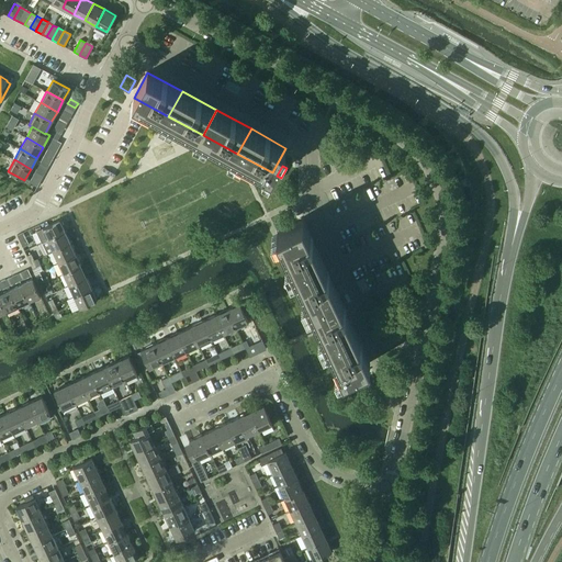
[(47,239),(65,232),(59,220),(42,227),(47,239)]
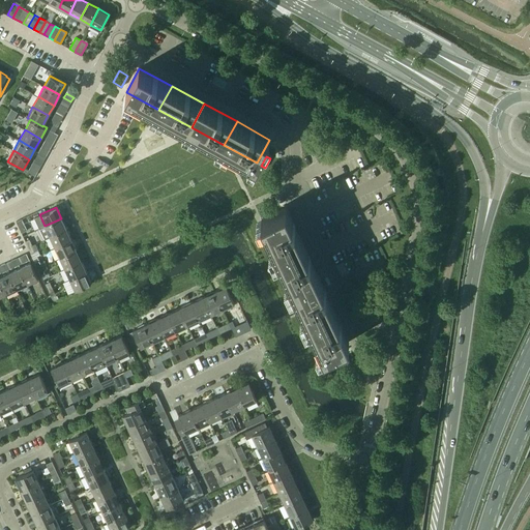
[(261,219),(276,253),(301,241),(286,208),(280,210),(261,219)]
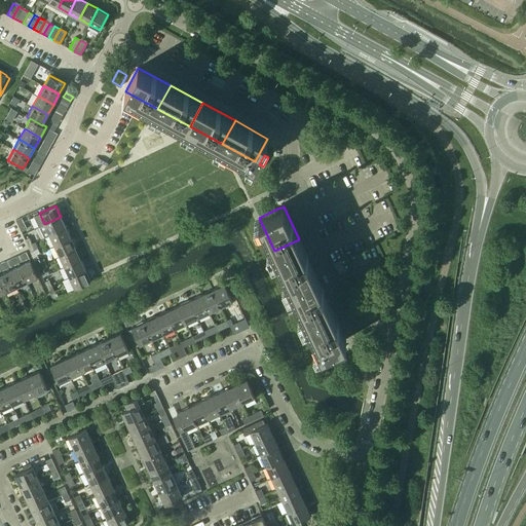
[(15,220),(21,231),(27,228),(22,217),(15,220)]
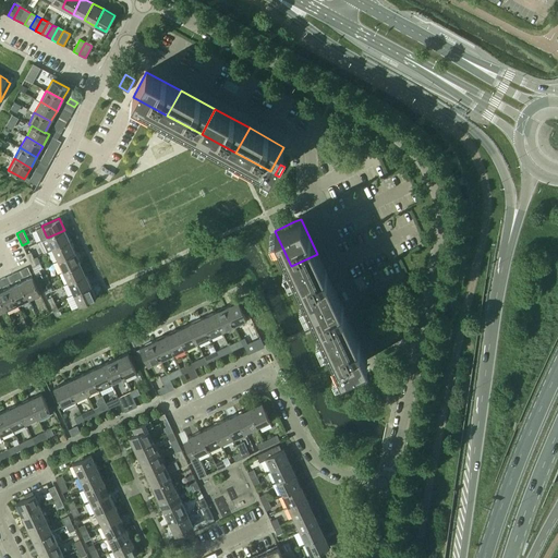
[(47,253),(52,250),(52,249),(70,241),(64,230),(47,238),(40,240),(47,253)]
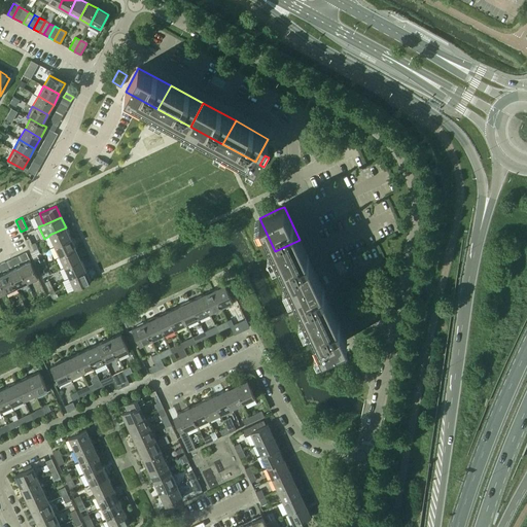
[(49,235),(49,236),(55,246),(71,238),(66,227),(49,235)]
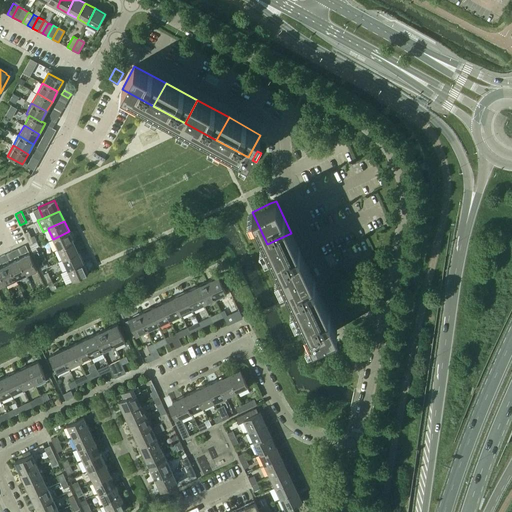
[(53,239),(58,249),(74,242),(69,231),(53,239)]
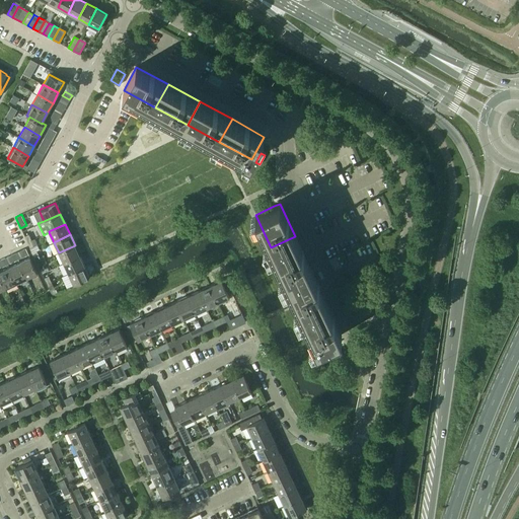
[(271,247),(287,281),(310,270),(295,236),(271,247)]
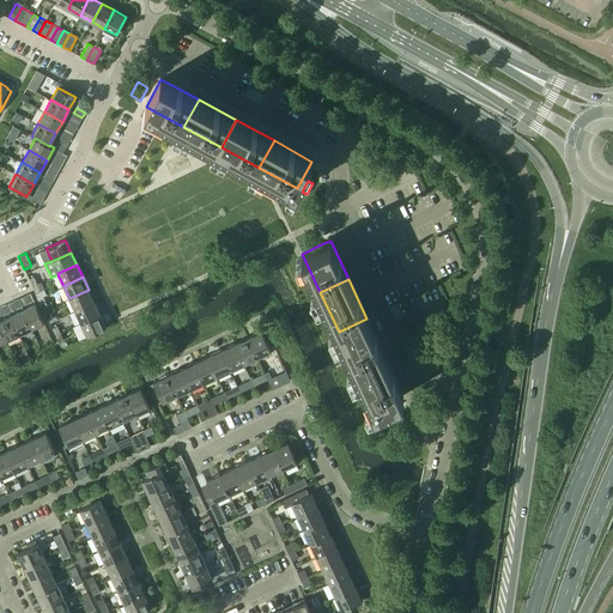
[(70,298),(76,310),(93,302),(89,290),(70,298)]
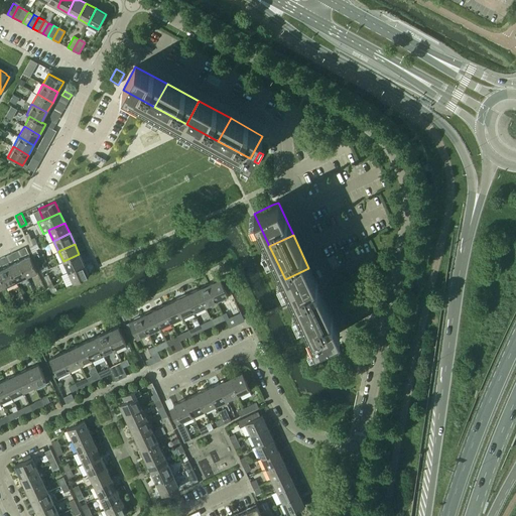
[(63,261),(69,272),(84,264),(79,254),(63,261)]
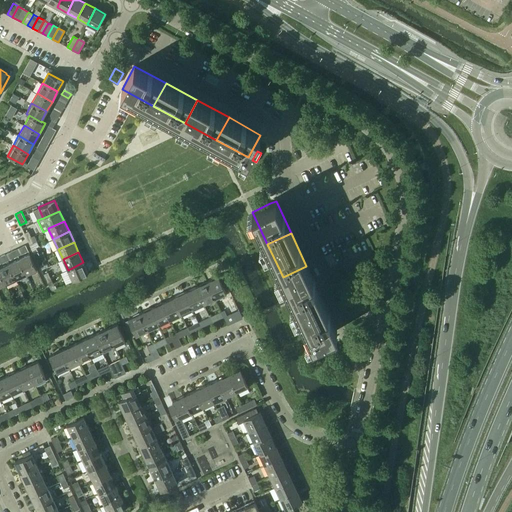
[(19,259),(26,274),(37,269),(29,254),(19,259)]
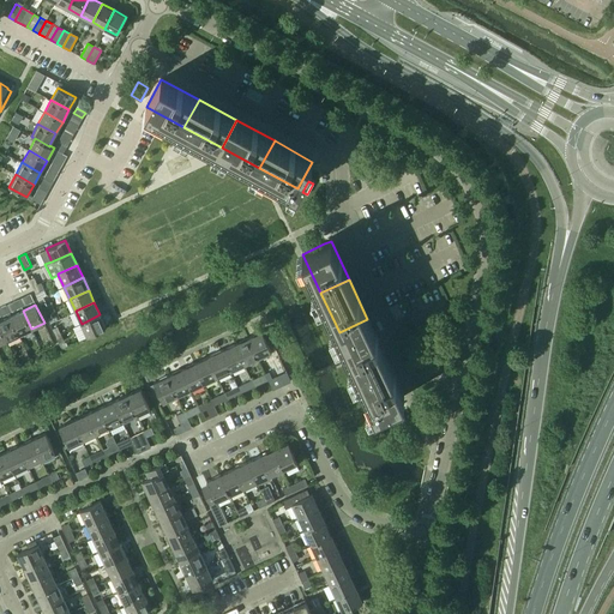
[(10,317),(19,335),(31,329),(23,311),(10,317)]
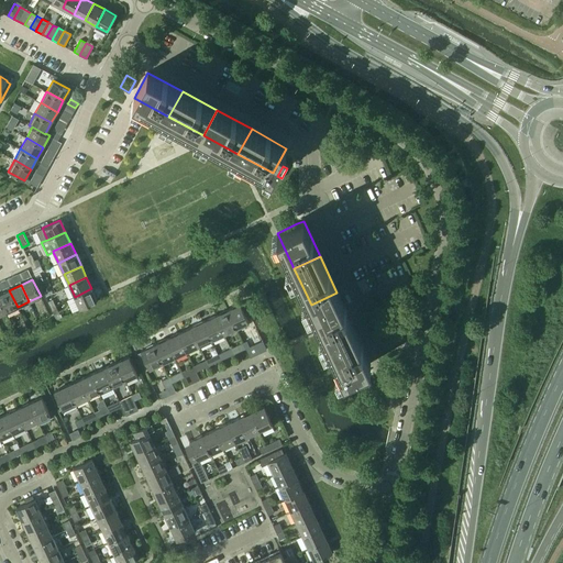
[(75,297),(80,308),(97,300),(91,288),(75,297)]
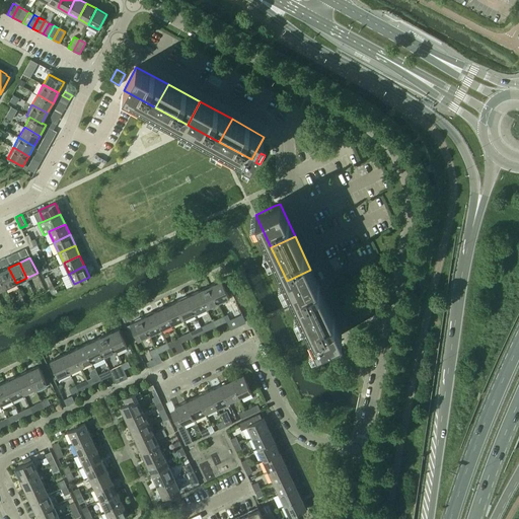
[(0,271),(0,276),(5,288),(16,283),(8,268),(0,271)]
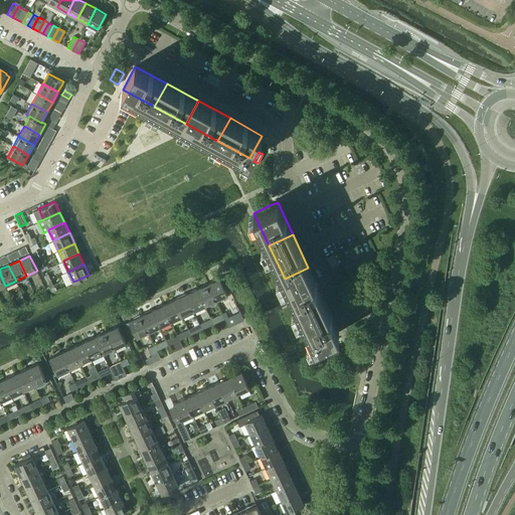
[(285,279),(300,311),(323,300),(308,268),(285,279)]
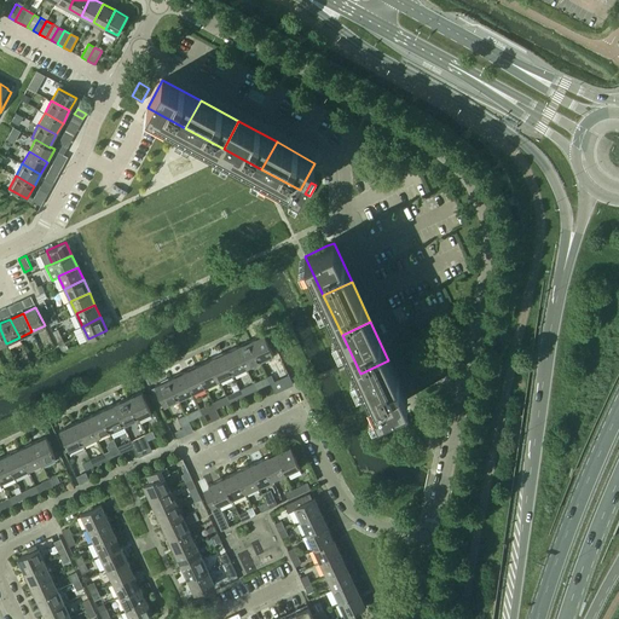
[(250,341),(259,362),(273,354),(264,334),(250,341)]
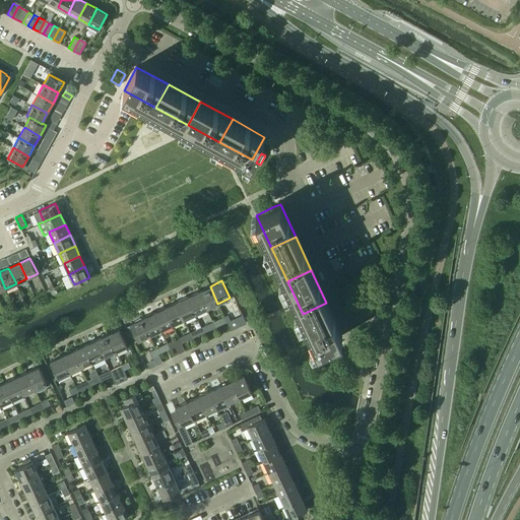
[(198,291),(206,309),(217,304),(210,286),(198,291)]
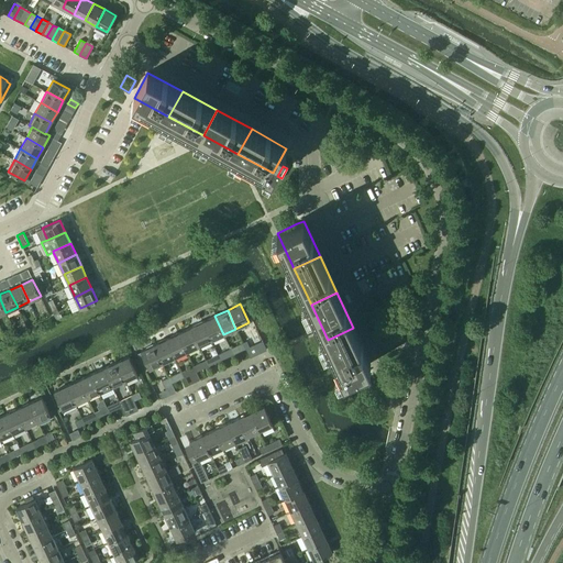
[(202,321),(211,340),(223,334),(214,316),(202,321)]
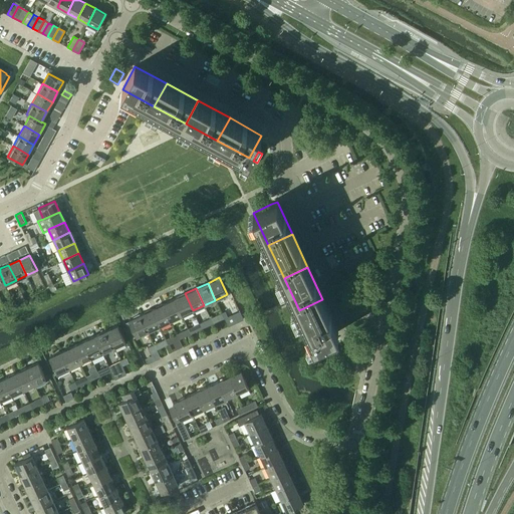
[(174,299),(182,316),(193,310),(185,293),(174,299)]
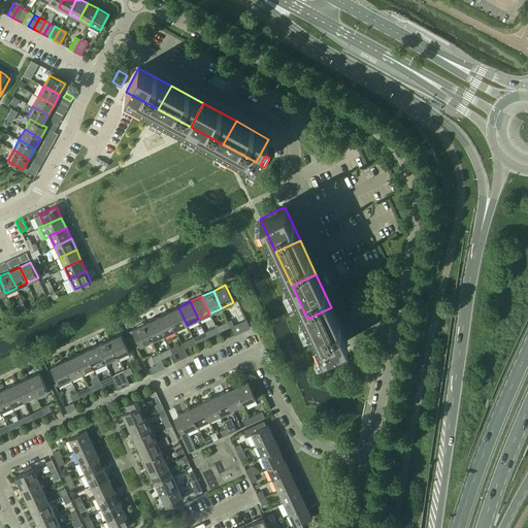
[(167,312),(175,330),(187,325),(178,307),(167,312)]
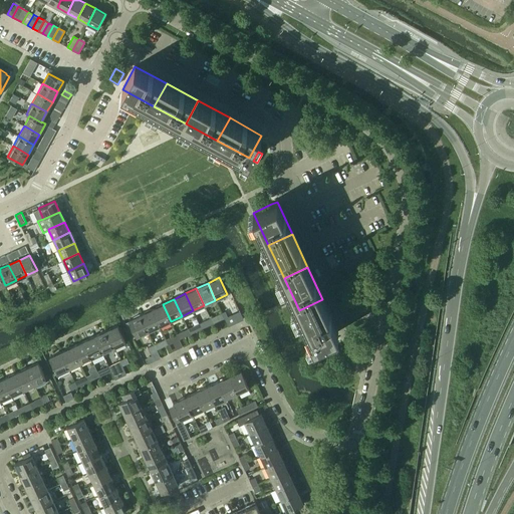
[(299,310),(314,343),(338,332),(322,299),(299,310)]
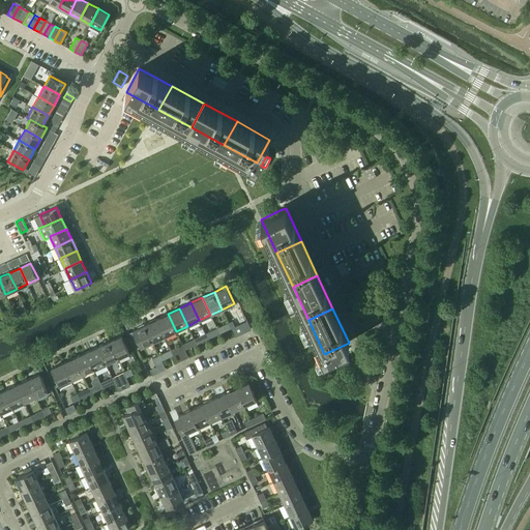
[(155,319),(164,336),(176,331),(168,314),(155,319)]
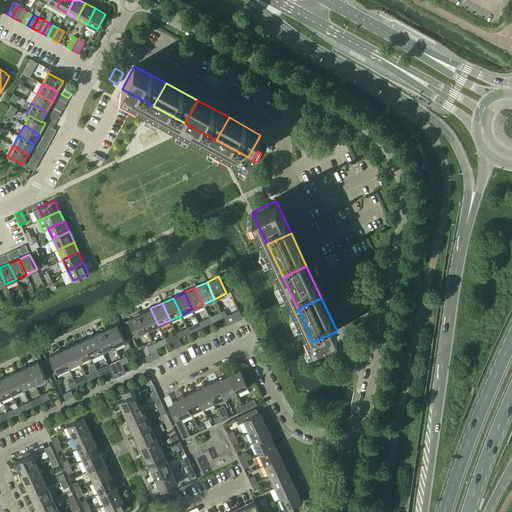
[(139,313),(147,330),(158,325),(150,308),(139,313)]
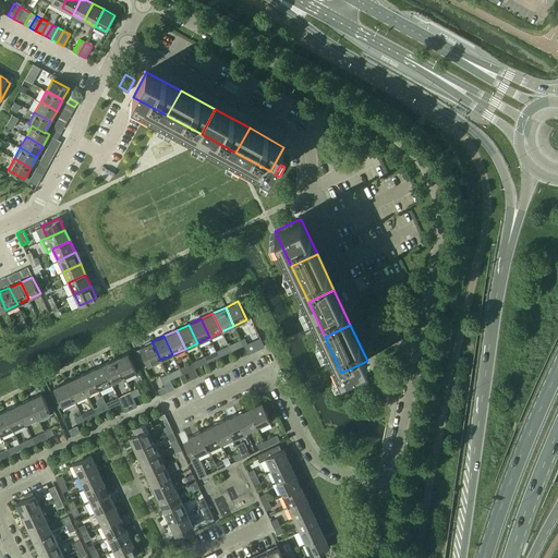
[(241,340),(243,346),(251,342),(247,337),(241,340)]
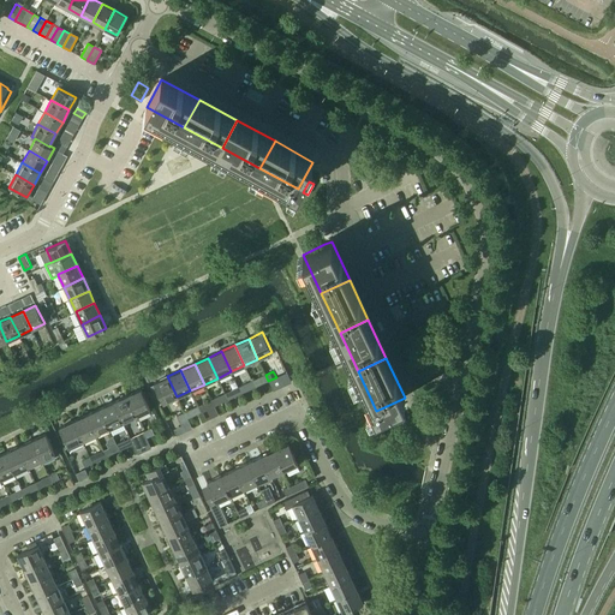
[(257,378),(261,384),(268,381),(266,375),(257,378)]
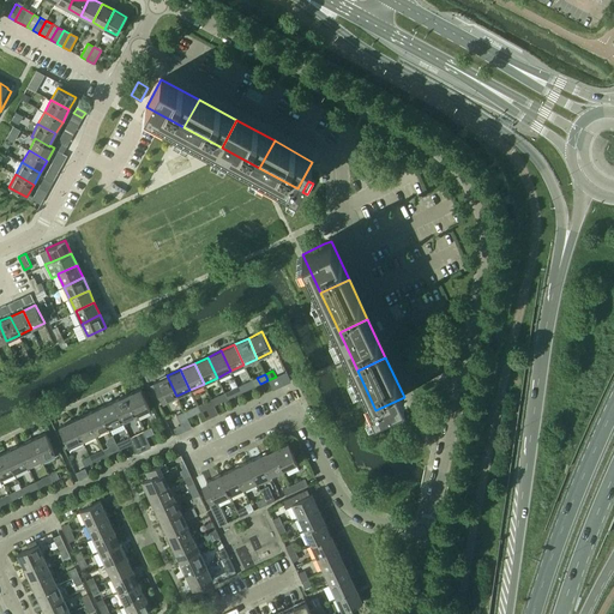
[(154,383),(163,403),(176,396),(167,375),(154,383)]
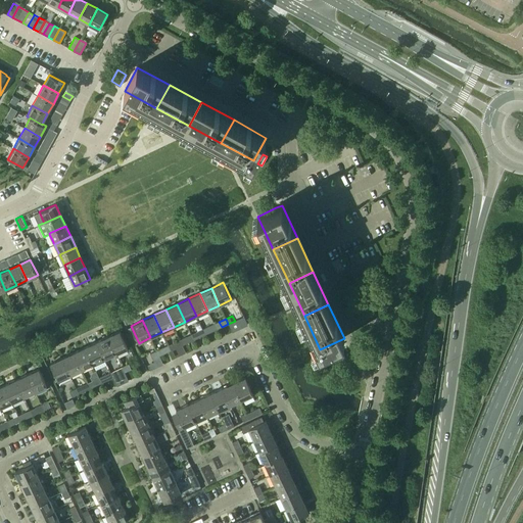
[(209,326),(202,329),(205,334),(211,331),(209,326)]
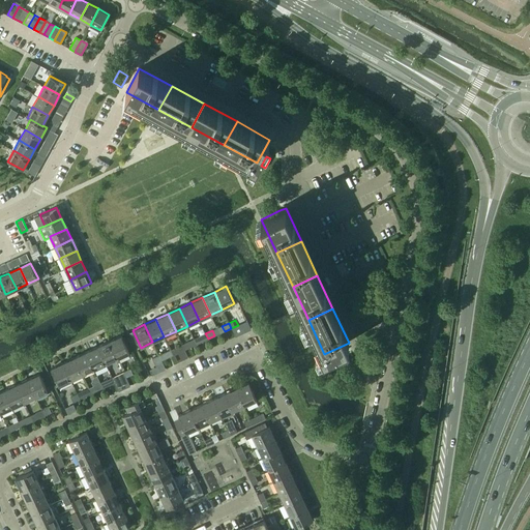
[(199,336),(201,343),(208,339),(205,333),(199,336)]
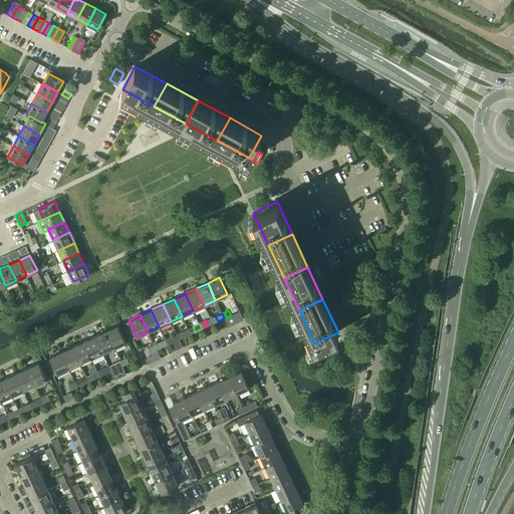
[(105,330),(113,347),(125,342),(117,325),(105,330)]
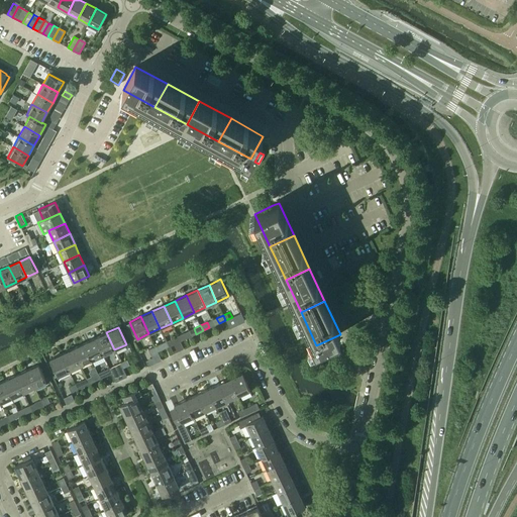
[(95,338),(103,355),(114,349),(106,332),(95,338)]
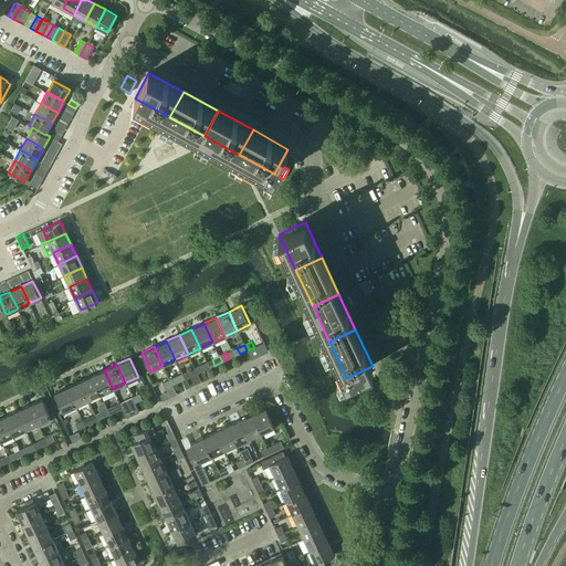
[(197,374),(205,370),(201,365),(195,368),(197,374)]
